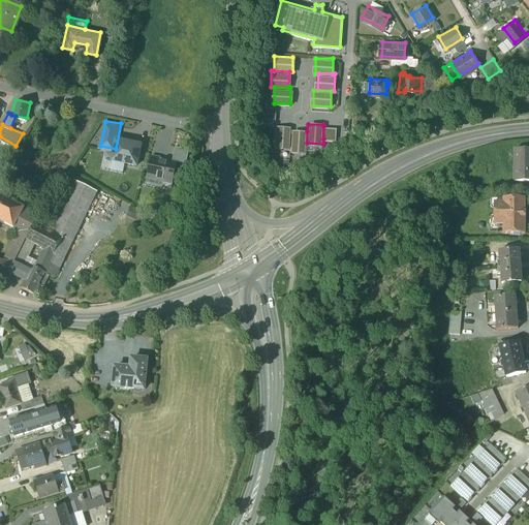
[(336,126),(323,126),(323,139),(336,139),(336,126)]
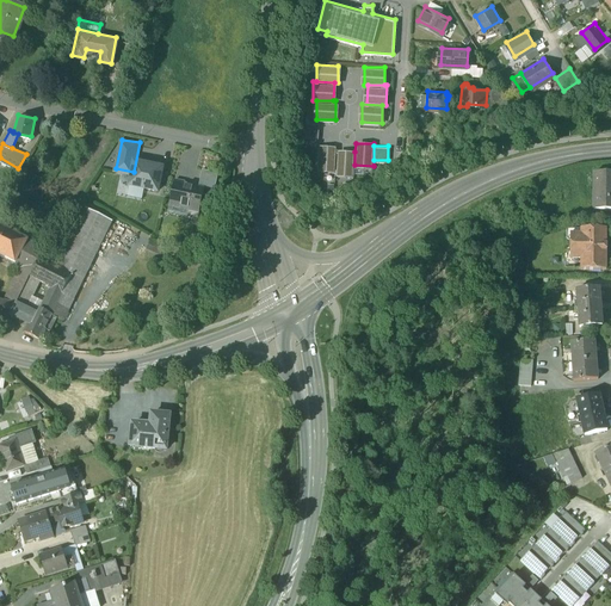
[(335,148),(319,147),(318,168),(335,169),(335,152),(335,148)]
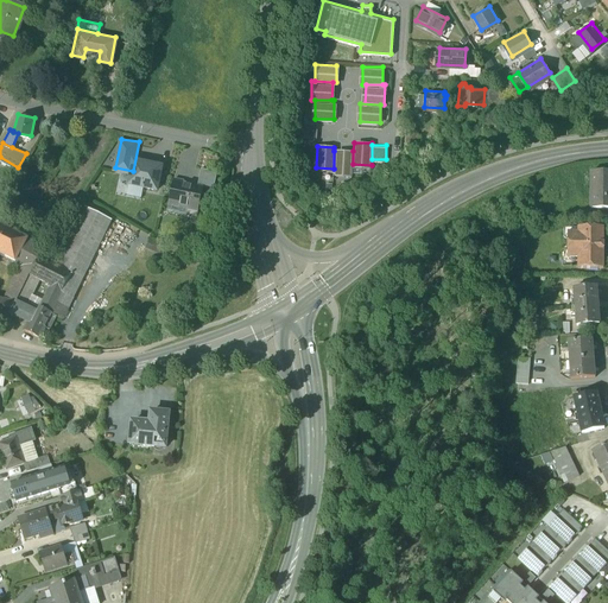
[(353,151),(334,151),(334,169),(333,171),(353,172),(353,164),(353,151)]
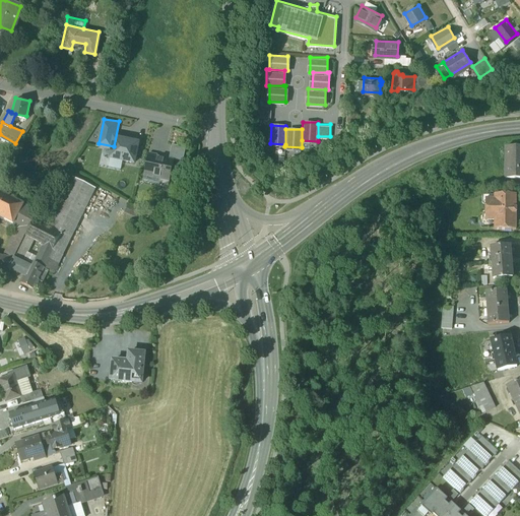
[(138,138),(116,134),(114,146),(112,154),(134,159),(138,138)]
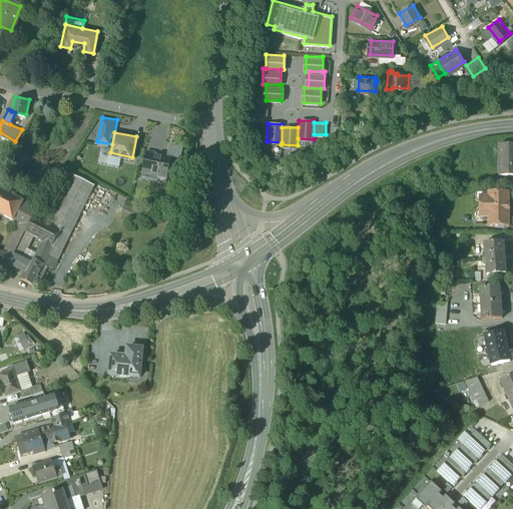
[(512,142),(498,142),(498,173),(512,173),(512,142)]
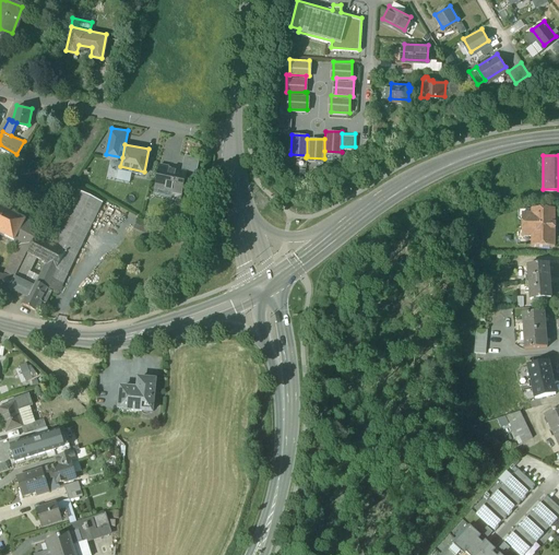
[(187,169),(168,165),(168,164),(159,162),(154,186),(181,191),(187,169)]
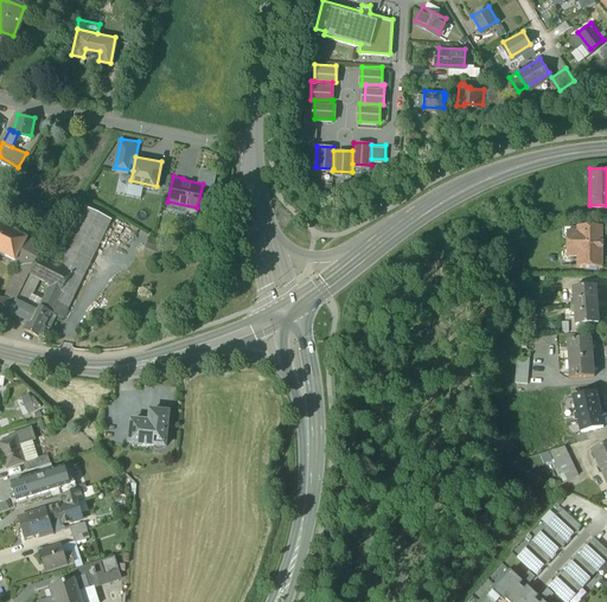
[(50,202),(43,211),(49,215),(56,205),(50,202)]
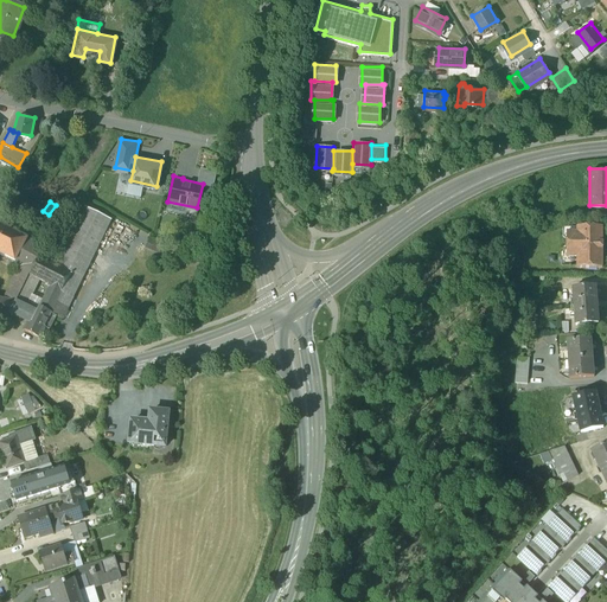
[(51,309),(56,313),(62,315),(110,215),(87,203),(84,206),(57,261),(71,269),(62,288),(51,309)]
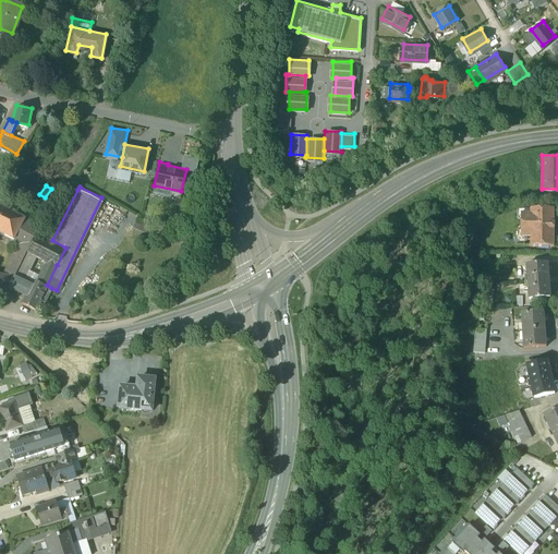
[(58,194),(51,191),(46,199),(52,203),(58,194)]
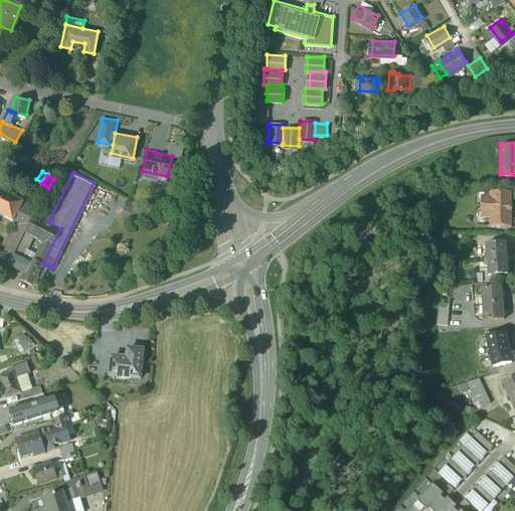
[(23,199),(0,186),(0,211),(13,218),(23,199)]
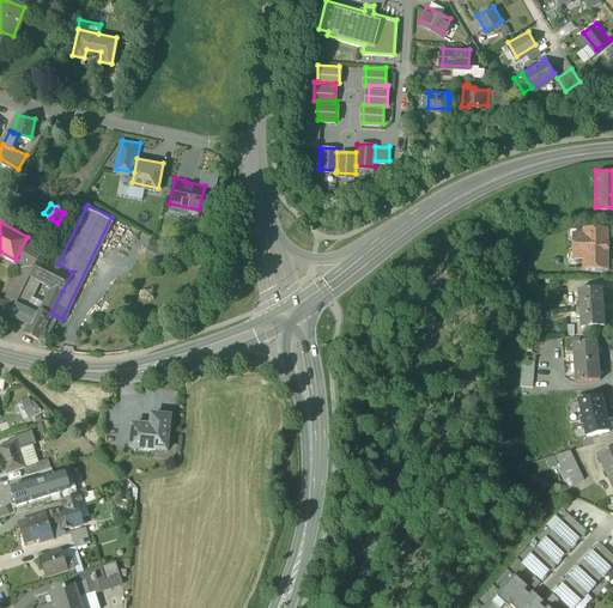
[(608,226),(582,226),(582,231),(571,231),(571,257),(582,257),(582,267),(608,268),(608,226)]
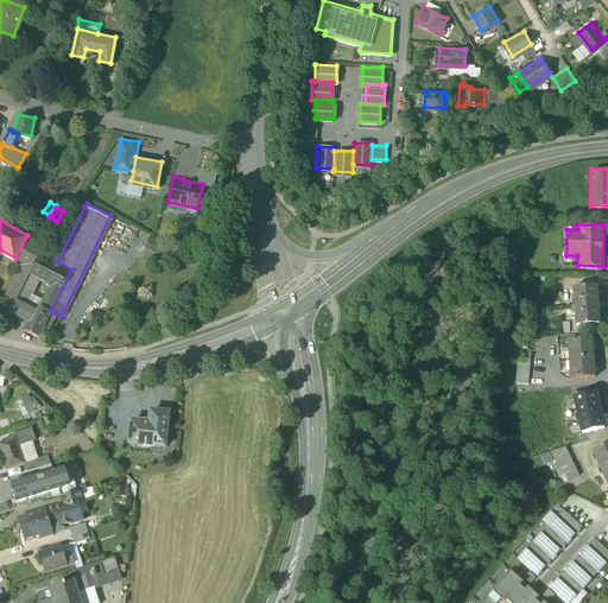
[(37,240),(27,235),(16,258),(21,261),(25,262),(32,248),(37,240)]
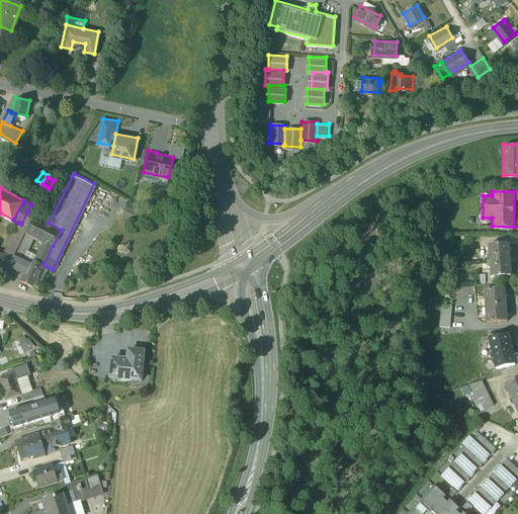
[(27,211),(21,224),(27,227),(33,215),(27,211)]
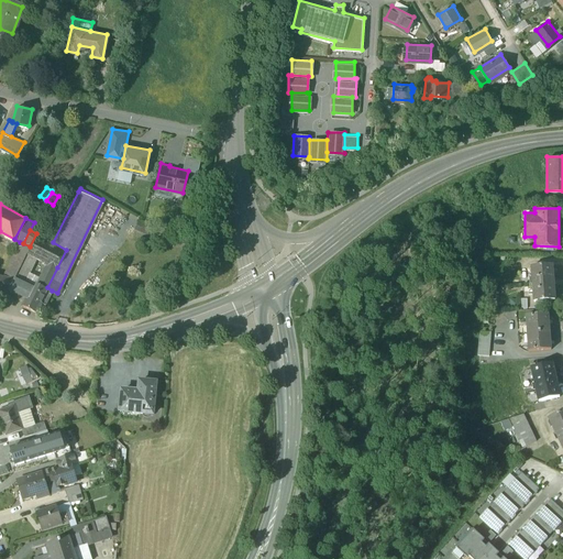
[(53,242),(36,233),(30,247),(28,251),(36,256),(46,262),(57,267),(66,250),(53,242)]
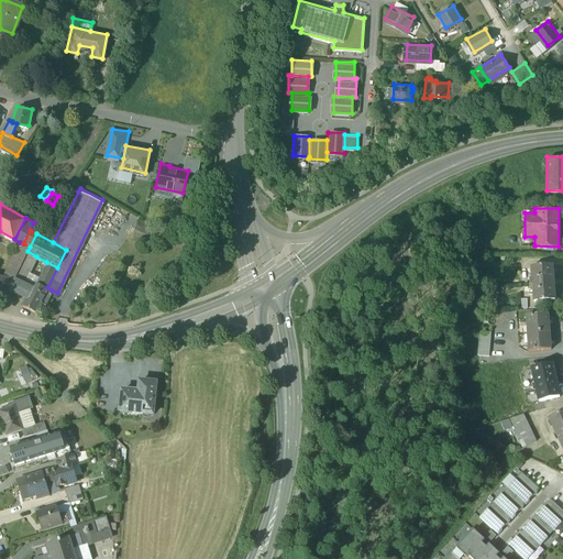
[(20,242),(3,274),(13,278),(28,251),(30,247),(23,243),(20,242)]
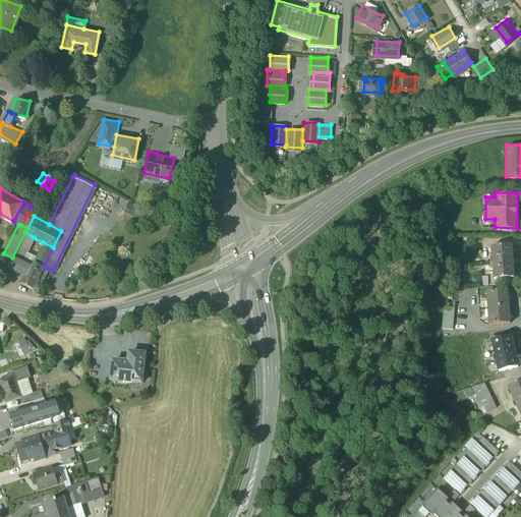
[(12,257),(8,266),(24,273),(24,272),(27,274),(32,265),(22,261),(34,237),(25,232),(12,257)]
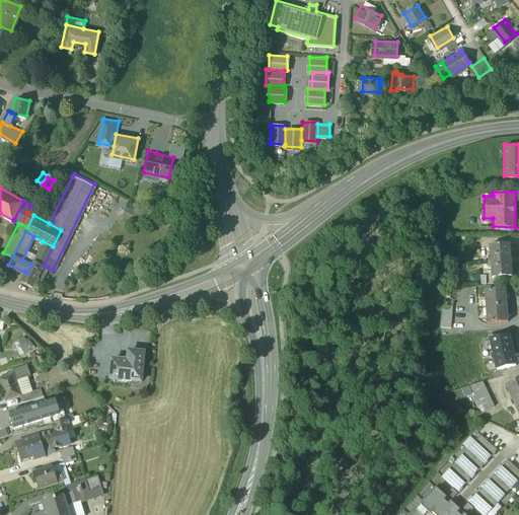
[(53,246),(43,241),(33,260),(44,265),(53,246)]
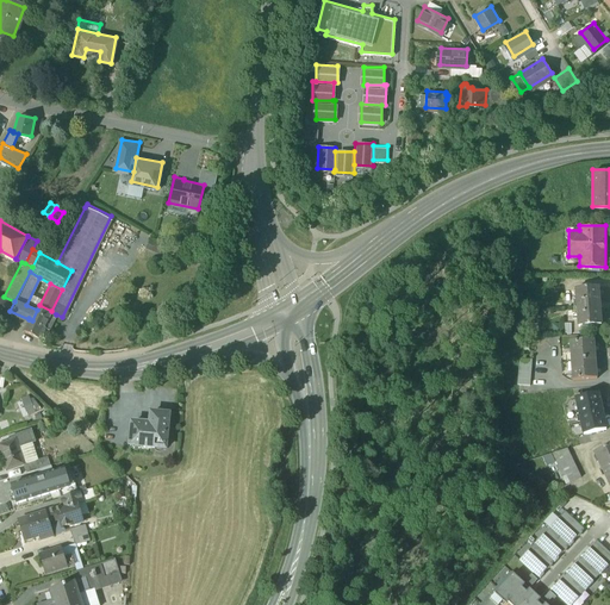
[(598,284),(576,286),(579,323),(601,322),(598,284)]
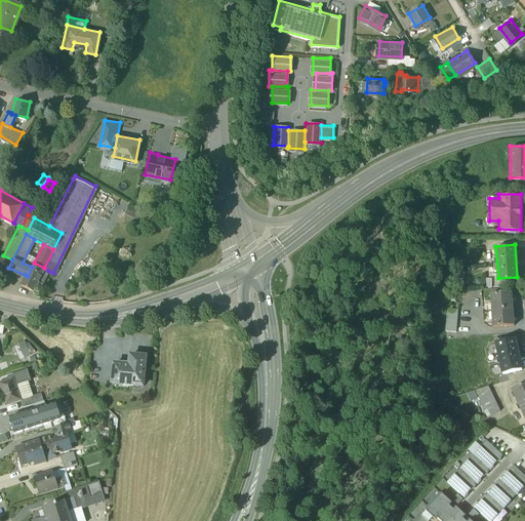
[(3,256),(0,255),(0,267),(7,270),(8,268),(12,259),(3,255),(3,256)]
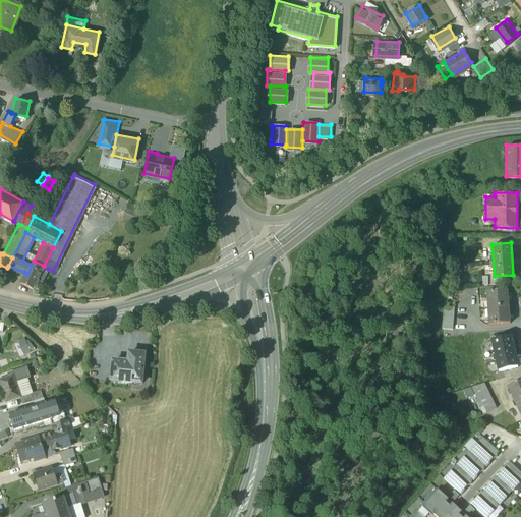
[(32,265),(27,274),(24,272),(24,273),(20,280),(34,287),(34,286),(41,272),(44,266),(34,261),(32,265)]
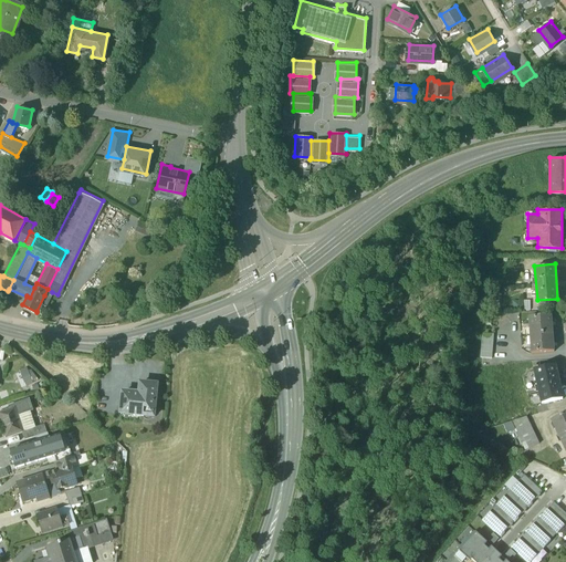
[(496,297),(489,298),(489,301),(483,302),(483,310),(491,310),(491,309),(498,308),(496,297)]
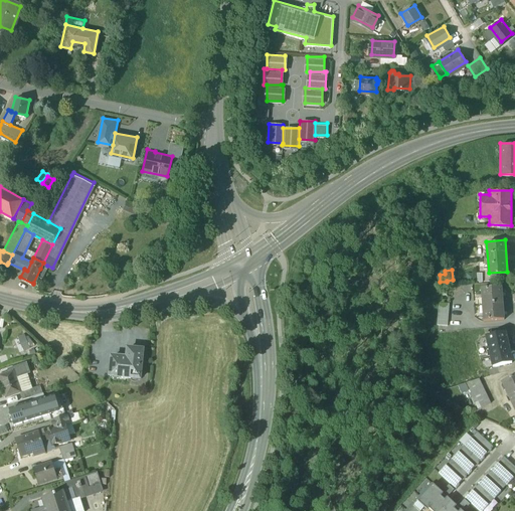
[(502,285),(481,286),(482,303),(502,301),(502,285)]
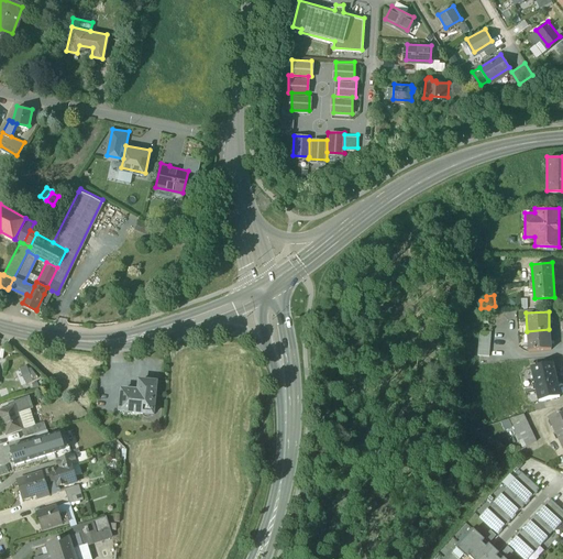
[(490,329),(479,328),(477,352),(489,353),(490,329)]
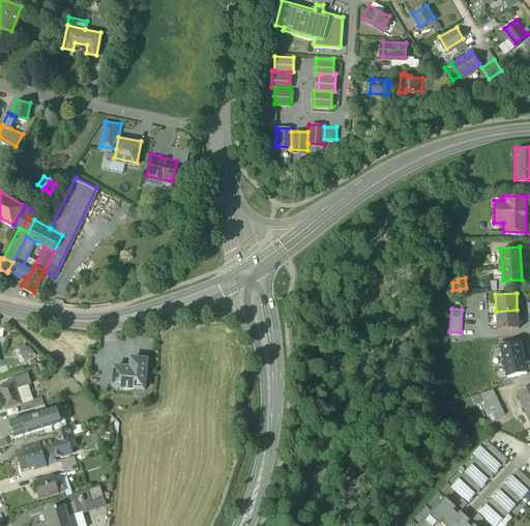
[(517,310),(496,312),(498,327),(519,326),(517,310)]
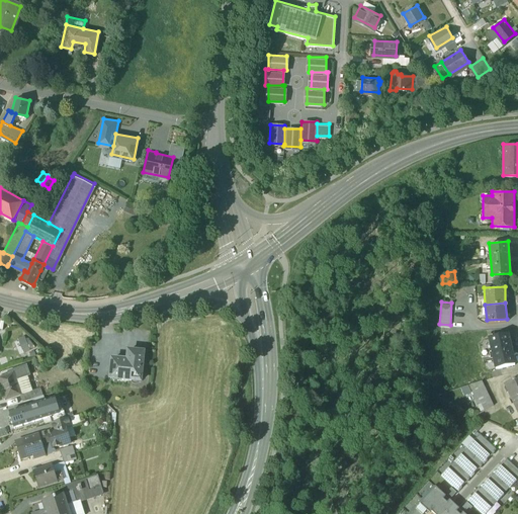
[(28,331),(18,336),(25,349),(34,344),(28,331)]
